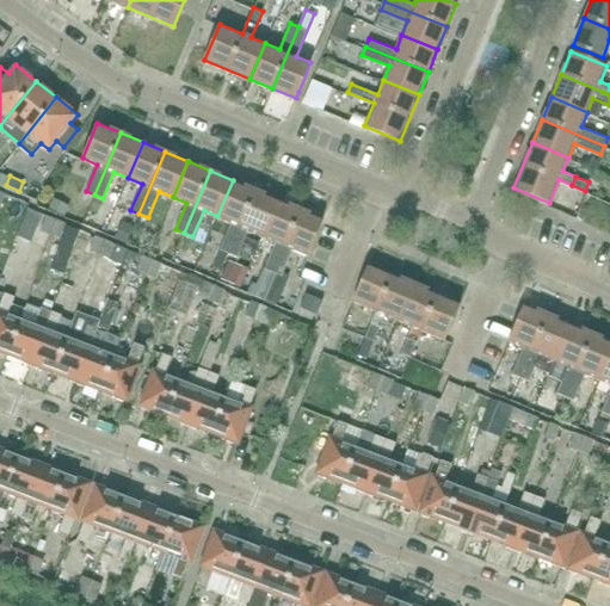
[(228,252),(256,190),(233,180),(217,216),(232,222),(220,248),(228,252)]
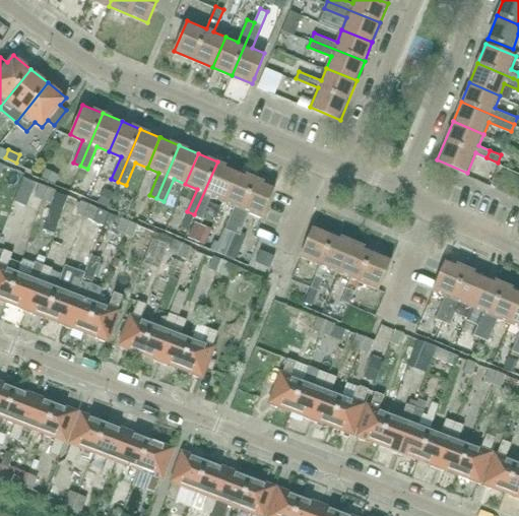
[(223,200),(236,170),(217,162),(194,214),(202,217),(211,195),(223,200)]
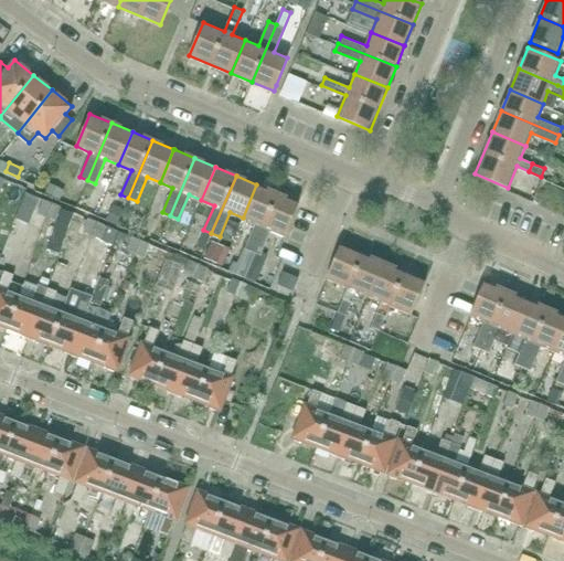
[(253,251),(277,193),(256,184),(243,218),(255,223),(245,247),(253,251)]
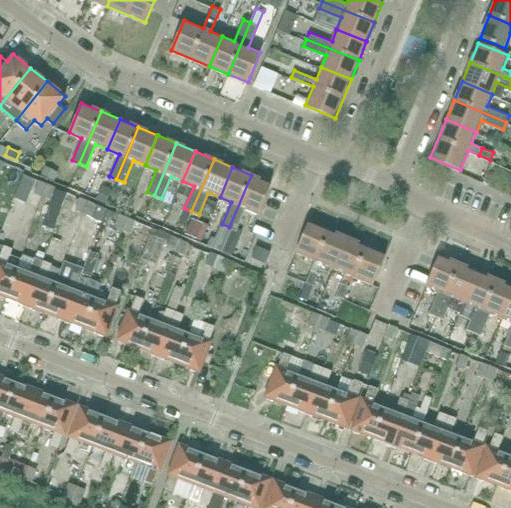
[(24,172),(20,182),(35,189),(34,191),(35,191),(30,202),(38,206),(43,195),(45,196),(50,183),(24,172)]
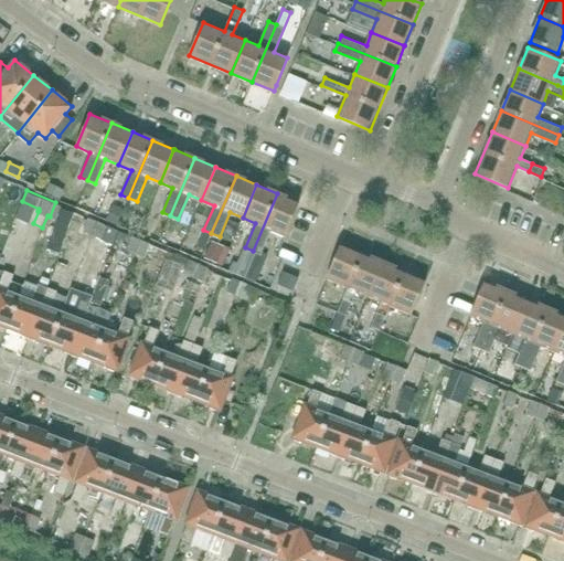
[(285,235),(299,202),(277,193),(253,251),(261,254),(272,230),(285,235)]
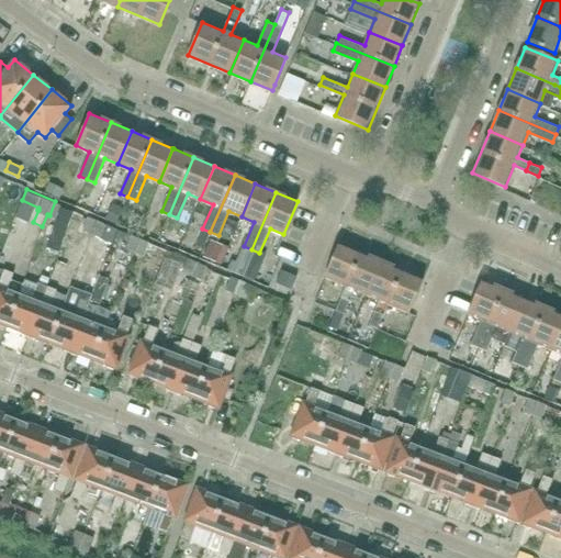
[(59,250),(74,210),(60,205),(47,246),(59,250)]
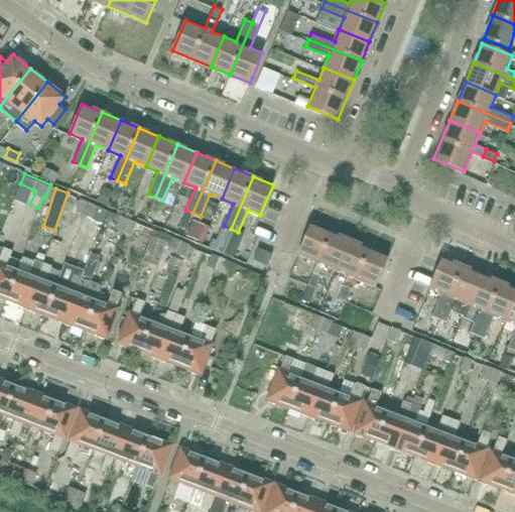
[(85,214),(89,202),(81,198),(77,210),(85,214)]
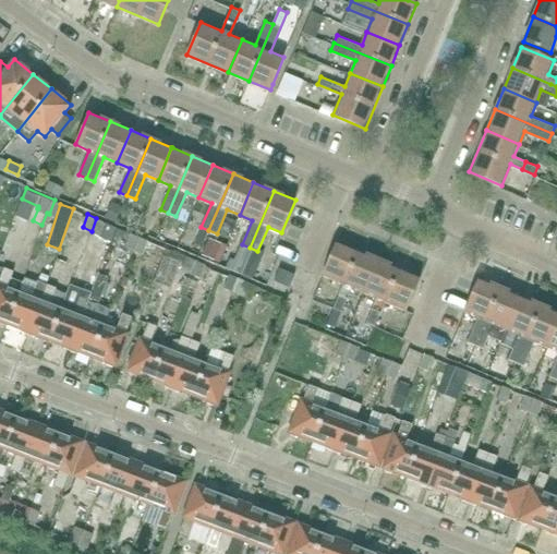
[(96,218),(92,231),(99,235),(105,221),(96,218)]
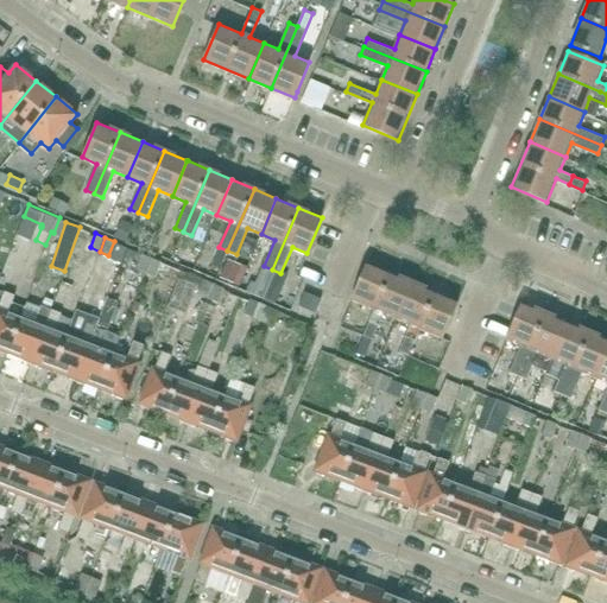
[(121,260),(127,246),(114,241),(108,255),(121,260)]
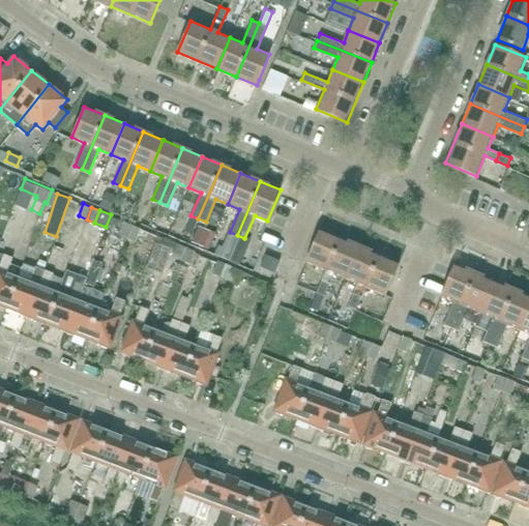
[(126,236),(131,224),(124,221),(119,233),(126,236)]
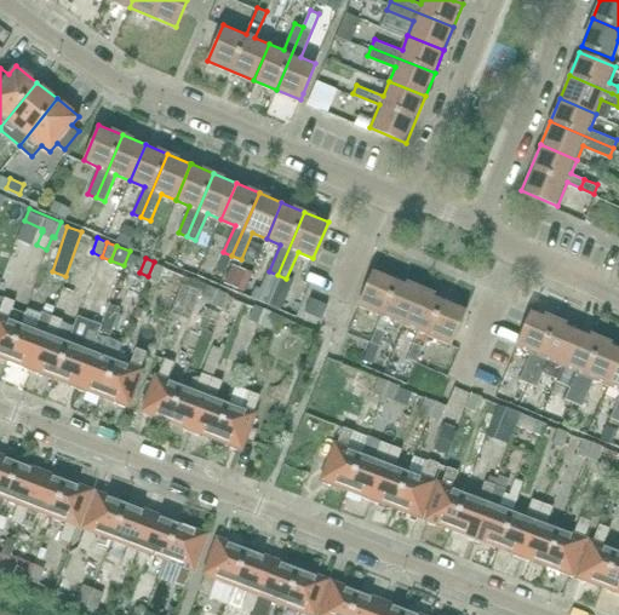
[(154,262),(148,276),(159,281),(165,266),(154,262)]
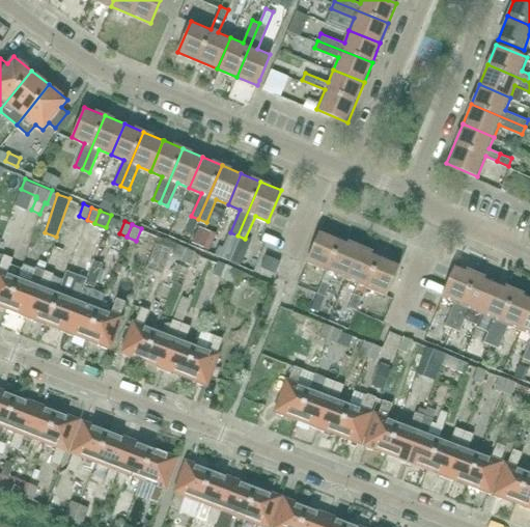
[(346,277),(360,246),(321,229),(307,260),(328,269),(323,280),(330,283),(335,272),(346,277)]
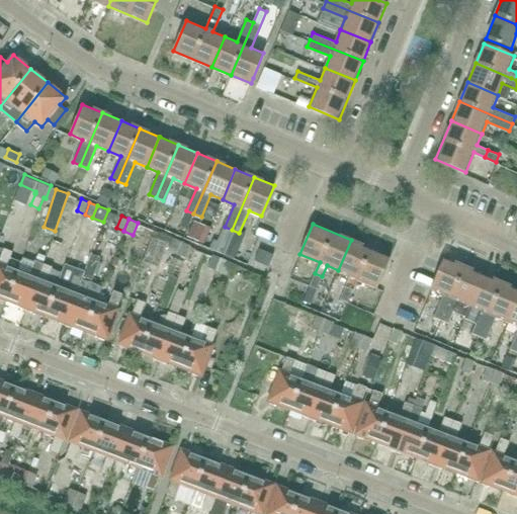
[(115,258),(135,262),(140,238),(121,234),(115,258)]
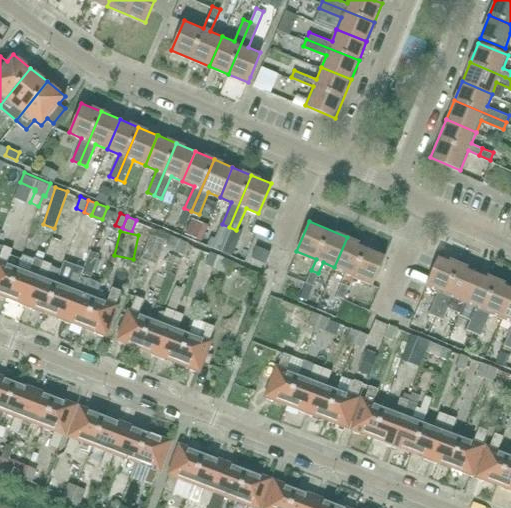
[(155,266),(165,238),(151,233),(140,261),(155,266)]
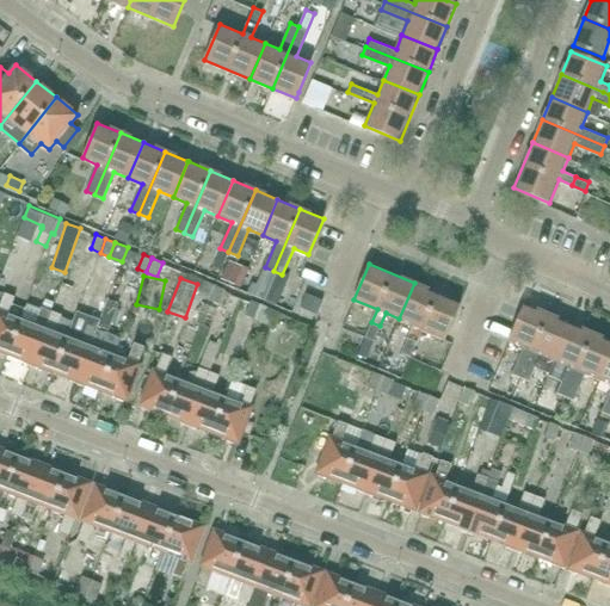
[(210,298),(216,284),(216,283),(204,279),(198,295),(210,298)]
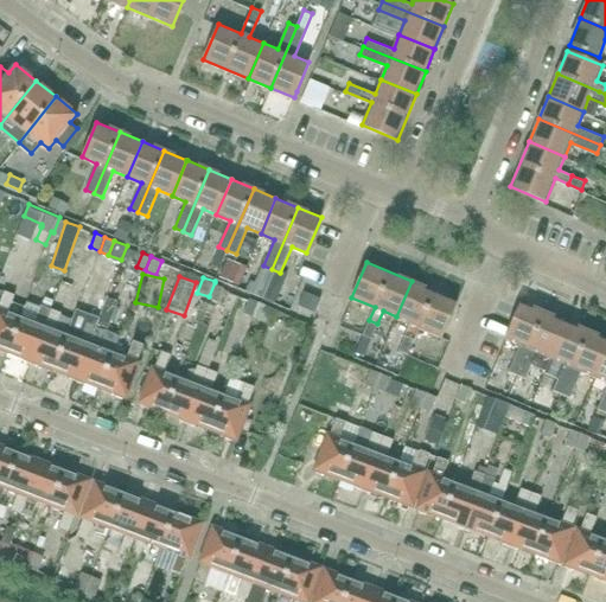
[(441,335),(457,301),(412,281),(396,316),(410,322),(404,335),(413,339),(419,326),(441,335)]
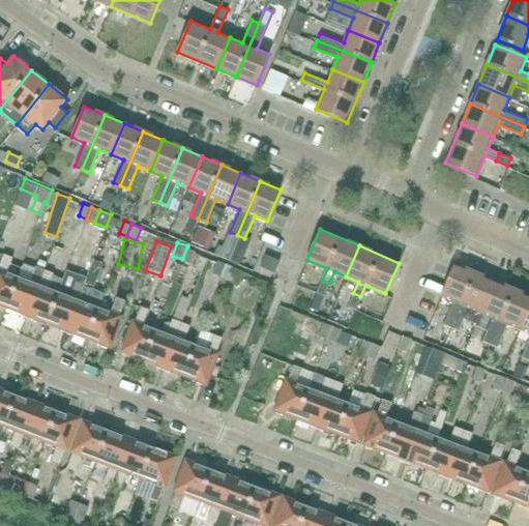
[(187,246),(182,259),(189,262),(194,252),(195,250),(187,246)]
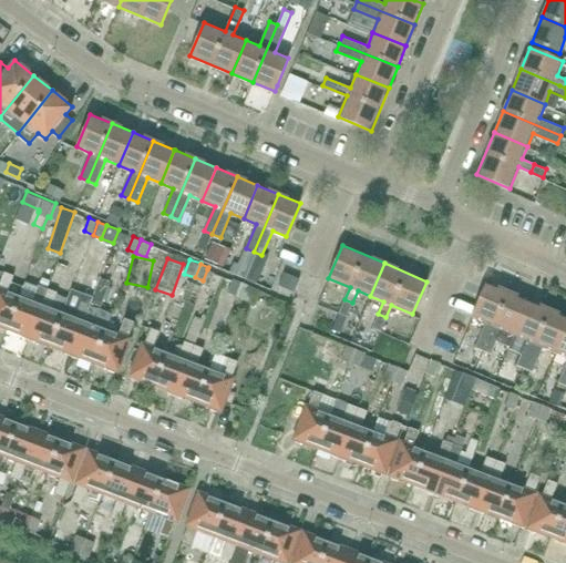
[(0,323),(9,326),(20,298),(24,286),(11,280),(13,275),(3,270),(0,279),(0,323)]
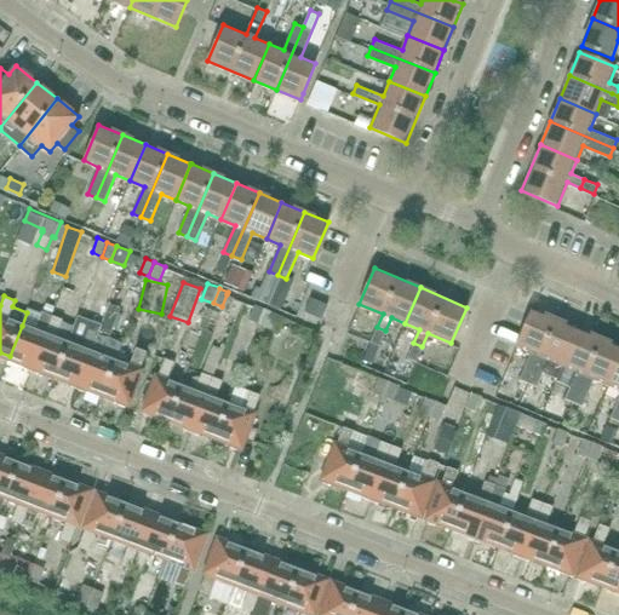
[(321,319),(328,303),(311,295),(305,311),(321,319)]
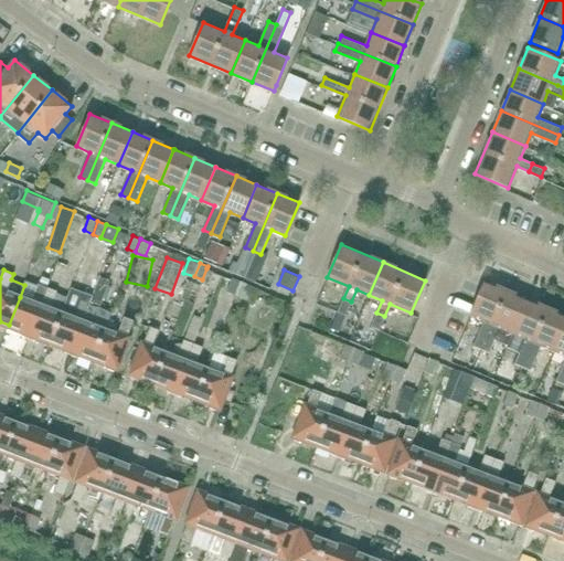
[(94,295),(91,303),(99,307),(109,279),(100,276),(94,295)]
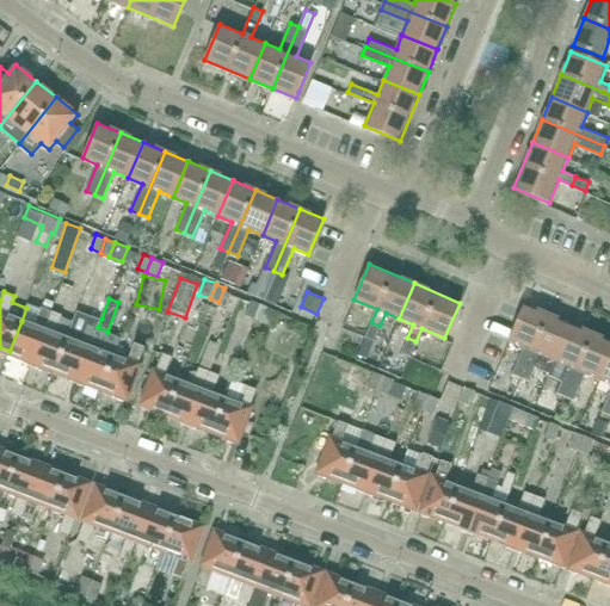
[(257,317),(262,303),(252,300),(246,314),(257,317)]
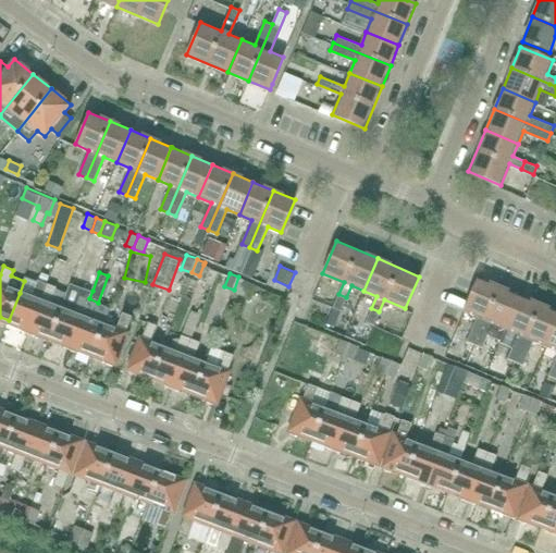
[(238,277),(234,290),(250,296),(255,283),(238,277)]
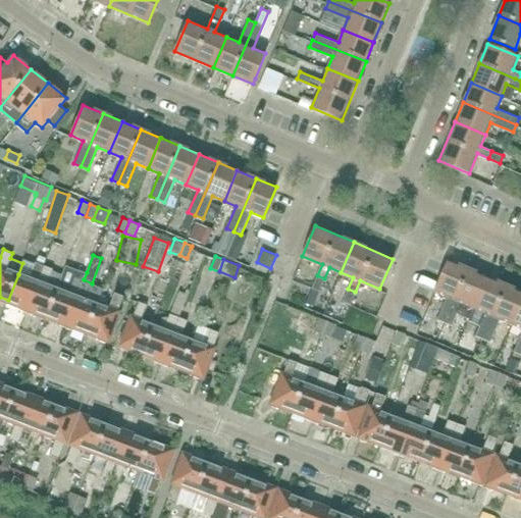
[(445,321),(467,268),(448,260),(434,291),(447,296),(437,318),(445,321)]
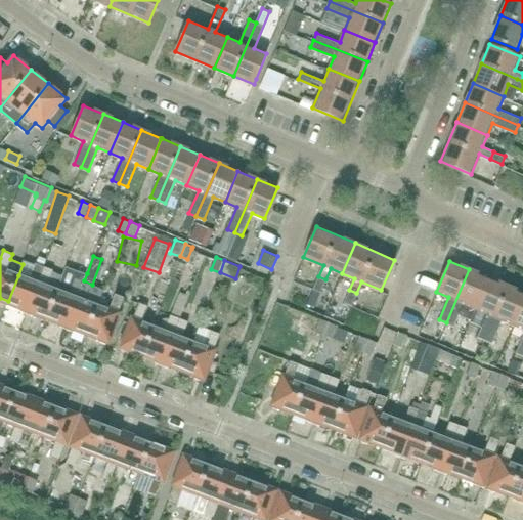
[(27,312),(44,266),(36,263),(30,279),(18,275),(8,301),(22,306),(19,309),(27,312)]
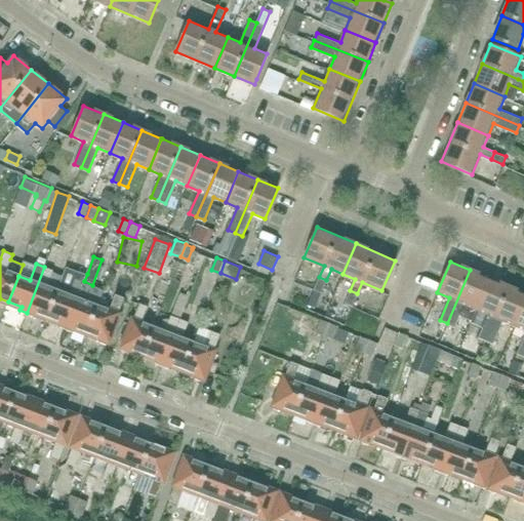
[(46,286),(52,270),(44,267),(27,313),(34,315),(35,312),(48,317),(57,290),(46,286)]
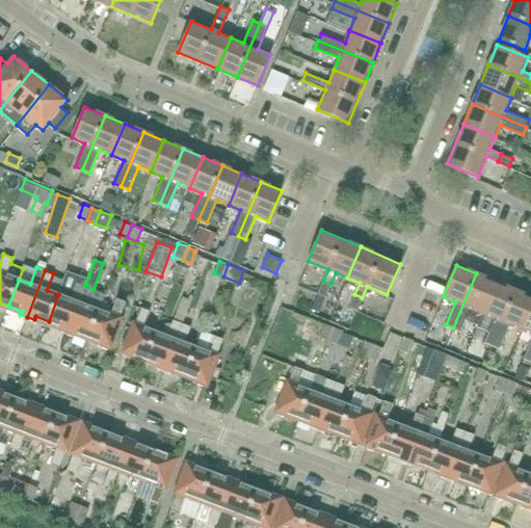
[(68,333),(85,285),(88,278),(68,270),(58,294),(49,321),(61,326),(60,330),(68,333)]
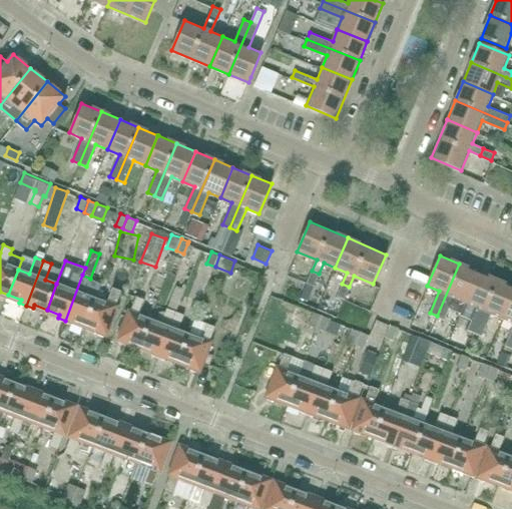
[(465,302),(478,272),(459,264),(437,316),(444,319),(454,297),(465,302)]
